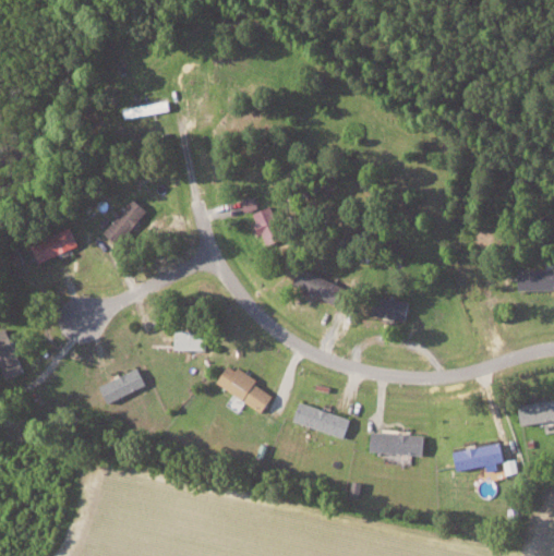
[(103,234),(120,246),(145,209),(128,197),(103,234)]
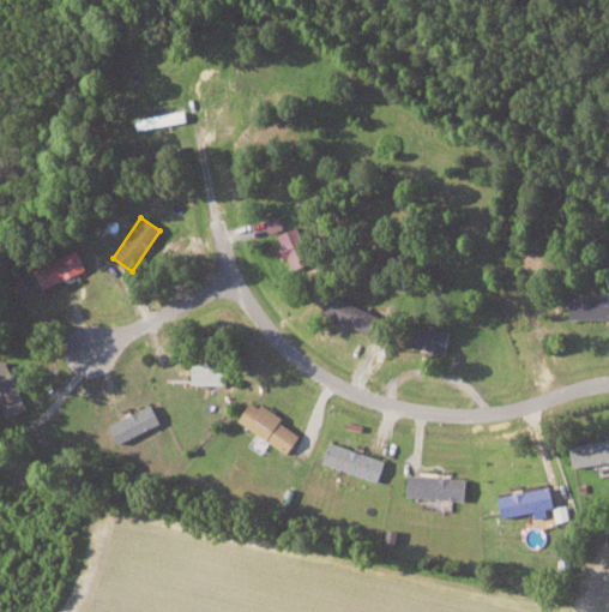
[(313,265),(296,227),(275,237),(291,274),(313,265)]
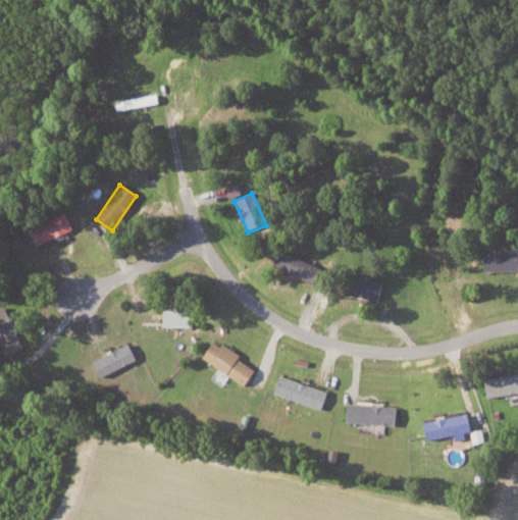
[(72,231),(65,213),(28,227),(35,246),(72,231)]
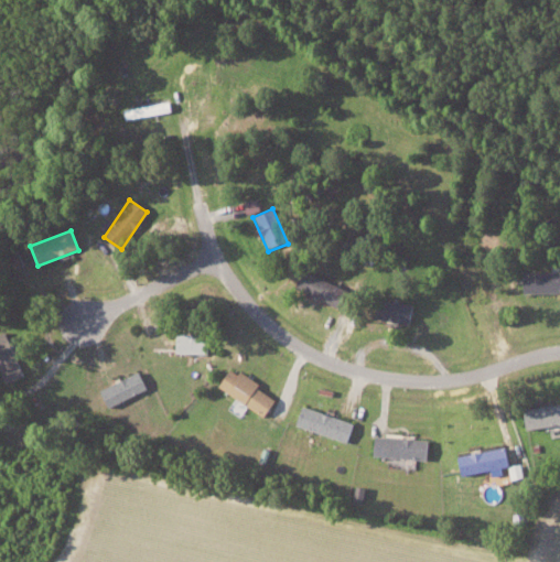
[(293,289),(344,311),(352,293),(301,271),(293,289)]
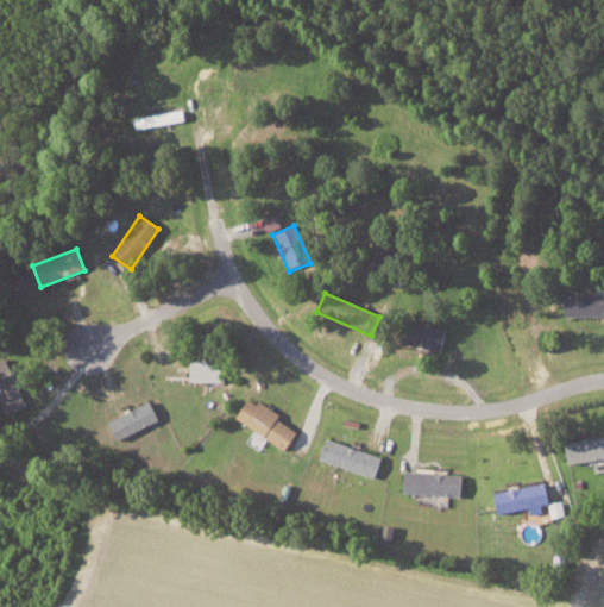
[(603,294),(564,296),(565,318),(603,317),(603,294)]
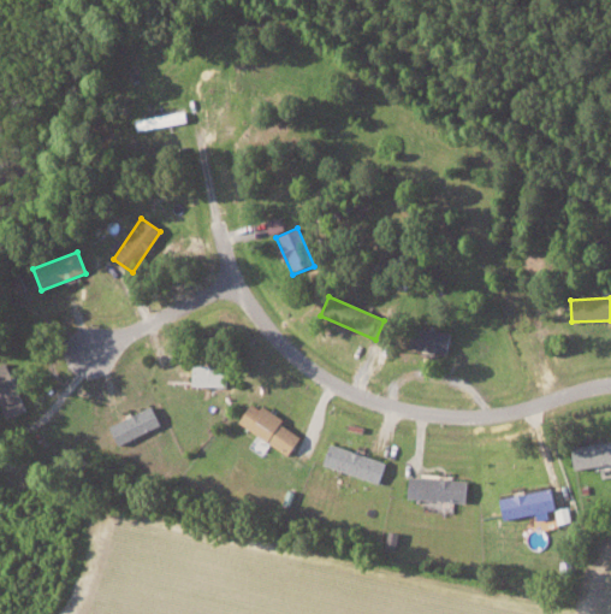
[(450,332),(417,330),(415,352),(448,355),(450,332)]
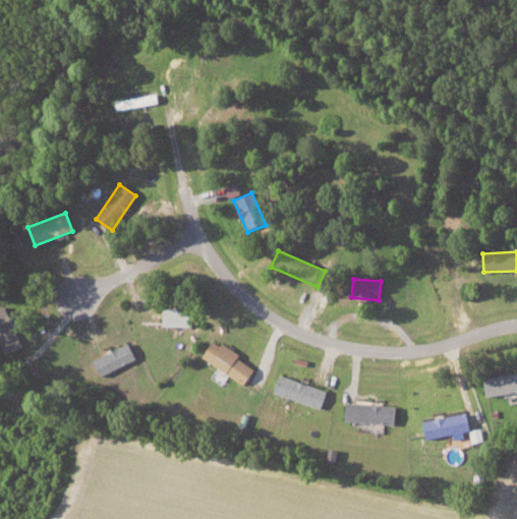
[(0,346),(4,356),(21,349),(4,306),(0,307),(0,346)]
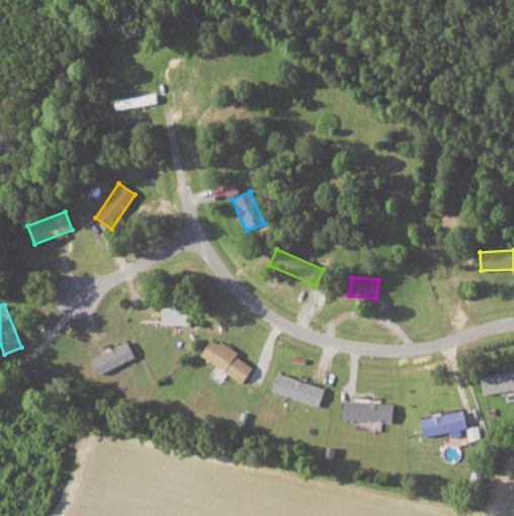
[(190,326),(191,308),(162,307),(162,326),(190,326)]
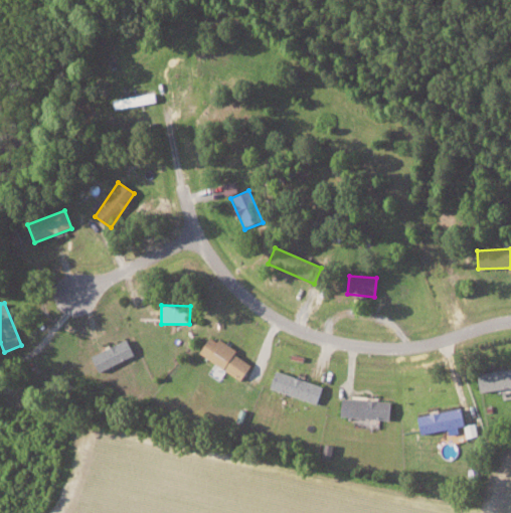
[(199,355),(241,381),(250,366),(234,356),(236,352),(210,336),(199,355)]
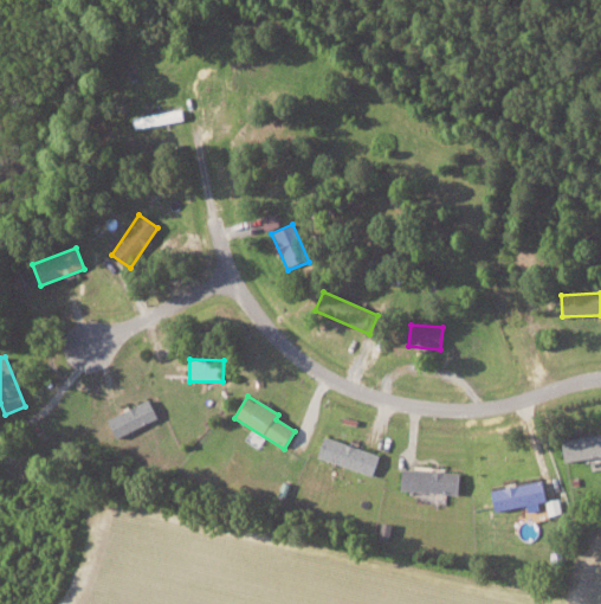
[(116,439),(157,419),(148,399),(107,419),(116,439)]
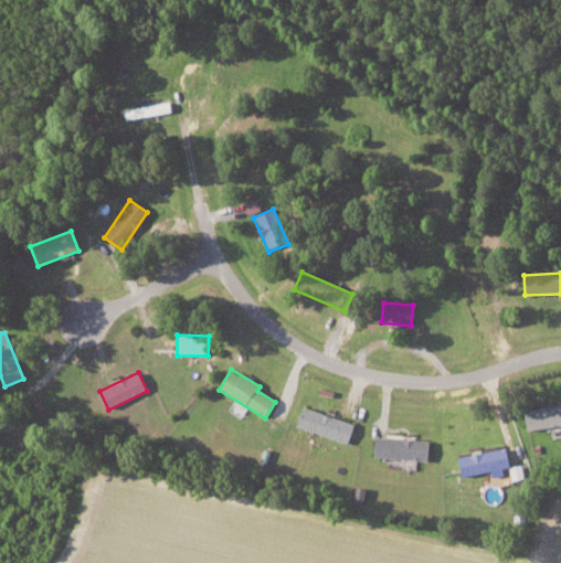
[(560,427),(560,406),(526,411),(528,431),(560,427)]
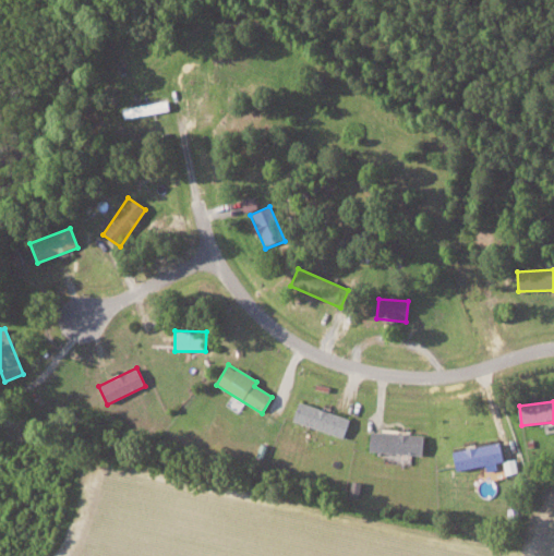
[(344,437),(348,418),(298,406),(293,424),(344,437)]
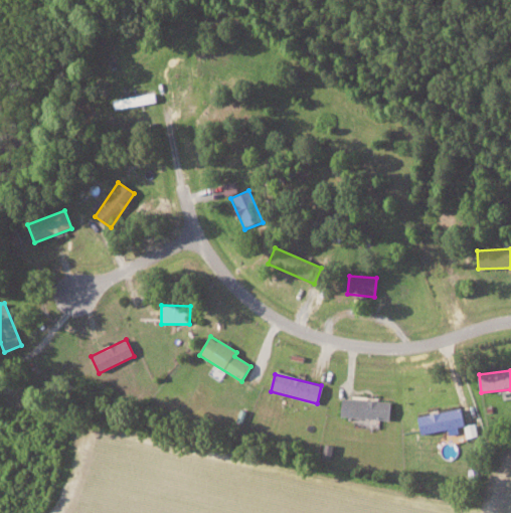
[(341,418),(390,420),(390,402),(342,400),(341,418)]
